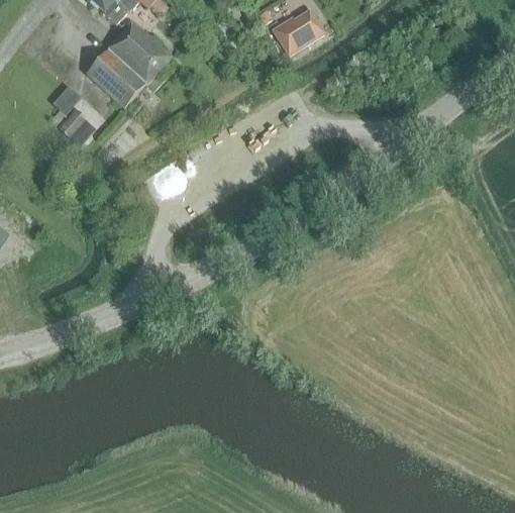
[(86,0),(105,16),(115,24),(127,11),(128,11),(138,0),(146,7),(152,0),(86,0)]
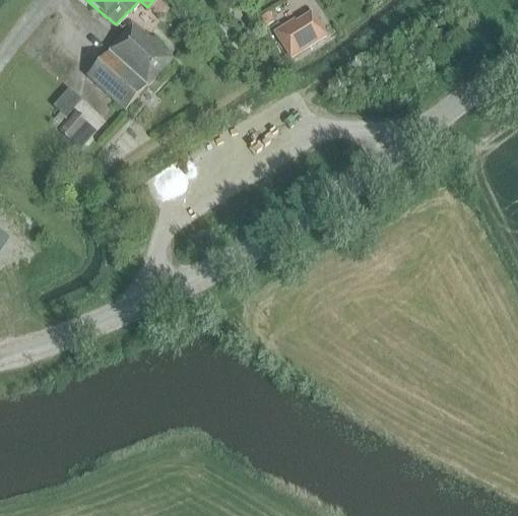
[(326,34),(310,9),(294,19),(293,16),(270,29),(287,58),(326,34)]
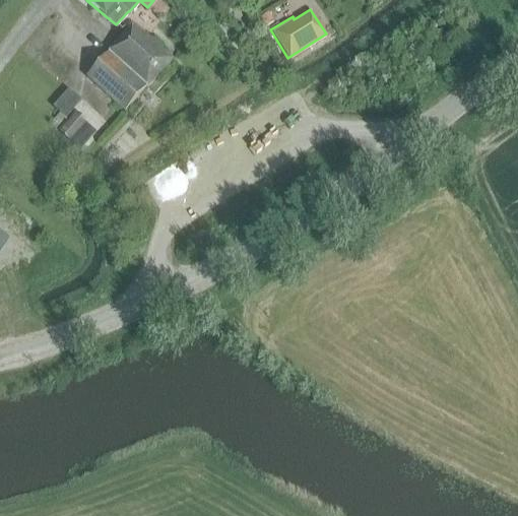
[(123,109),(171,57),(132,21),(84,73),(123,109)]
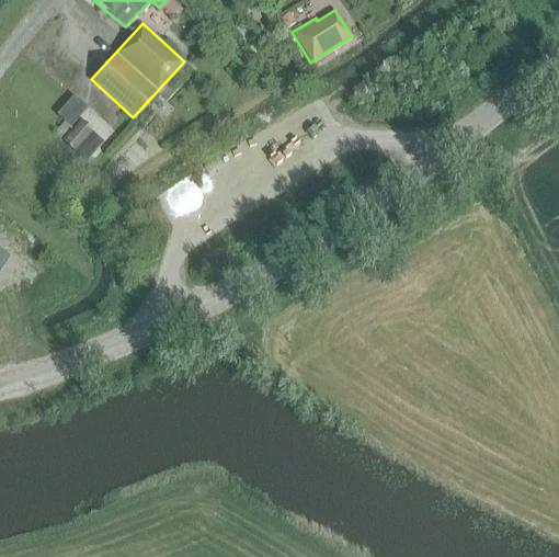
[(68,123),(83,106),(72,95),(57,112),(68,123)]
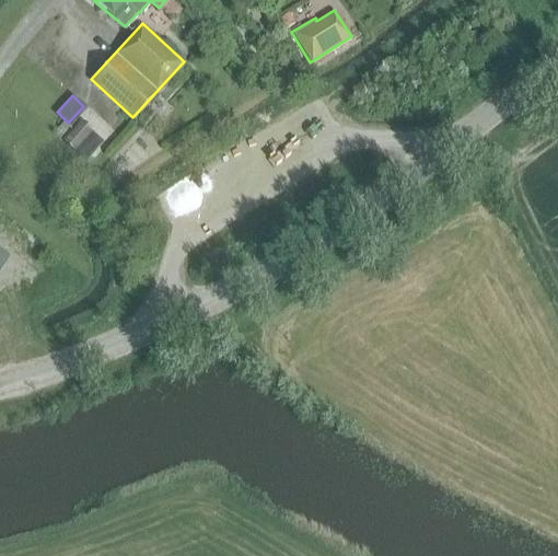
[(84,159),(102,139),(79,119),(62,139),(84,159)]
